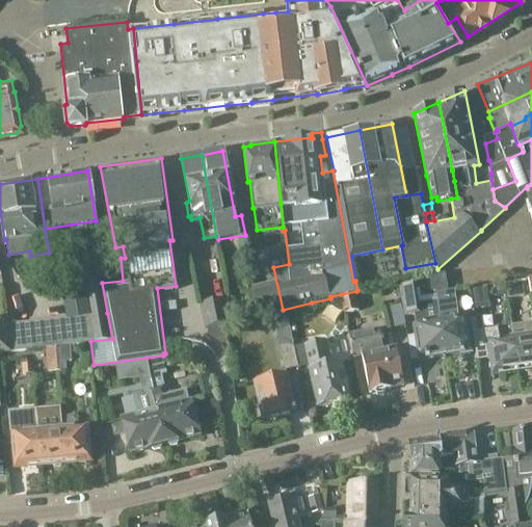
[(74,285),(85,282),(85,278),(99,274),(96,258),(71,262),(74,285)]
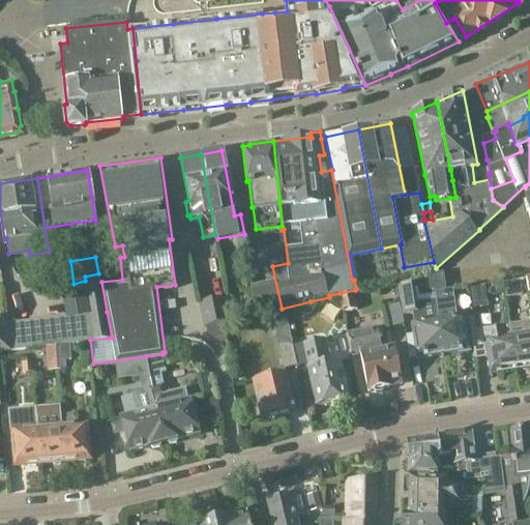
[(444,268),(427,271),(429,287),(446,285),(444,268)]
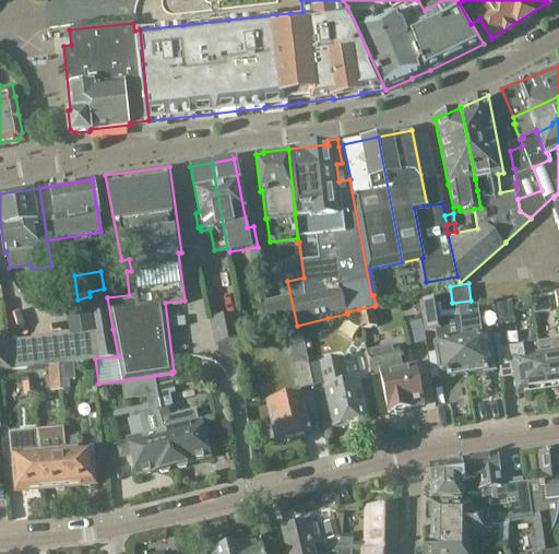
[(30,305),(55,301),(51,285),(27,289),(30,305)]
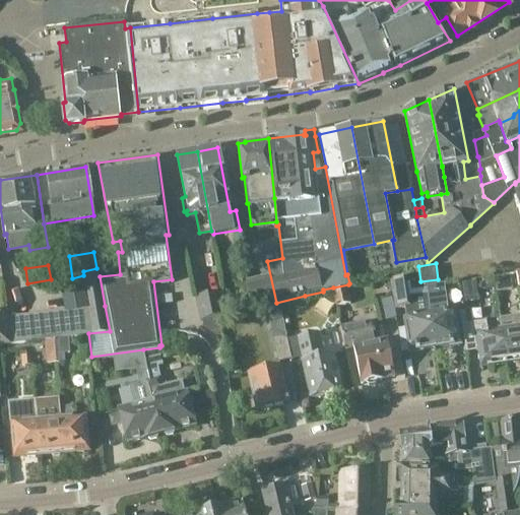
[(77,306),(80,333),(81,333),(88,332),(93,332),(108,329),(105,306),(100,276),(99,276),(96,268),(83,271),(83,275),(88,305),(77,306)]
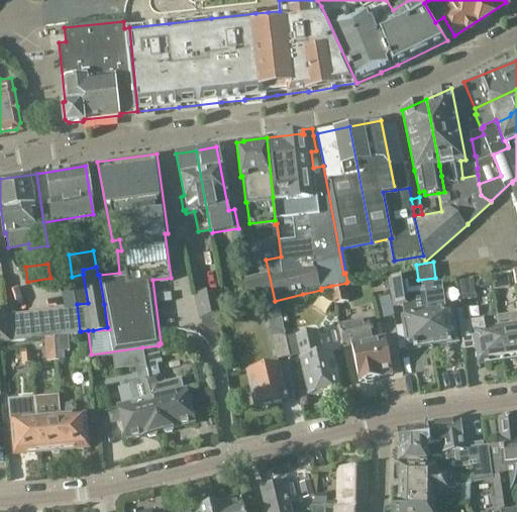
[(251,306),(275,300),(268,270),(244,275),(251,306)]
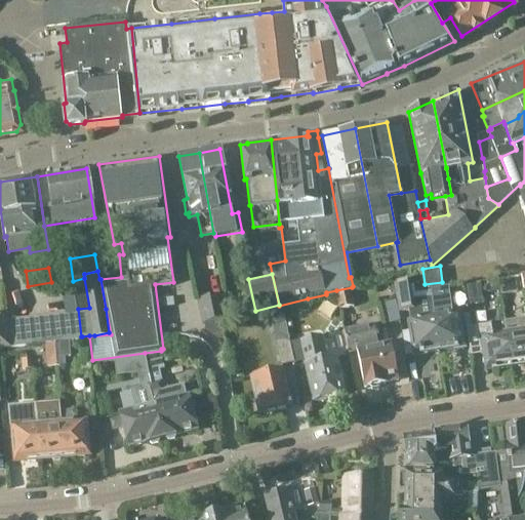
[(410,318),(408,318),(413,352),(439,348),(432,292),(431,292),(431,293),(413,295),(409,274),(394,277),(399,308),(408,307),(410,318)]
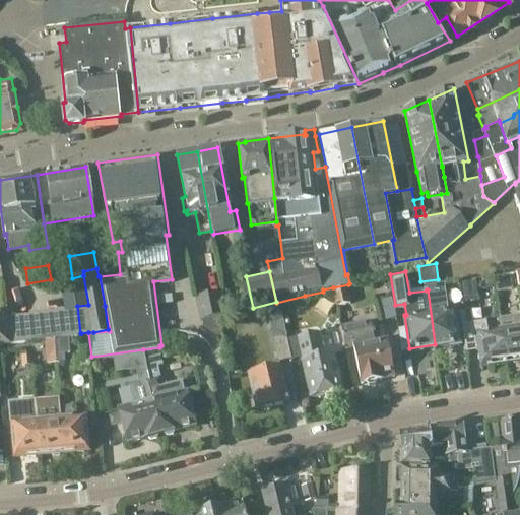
[(512,286),(510,272),(494,275),(496,288),(512,286)]
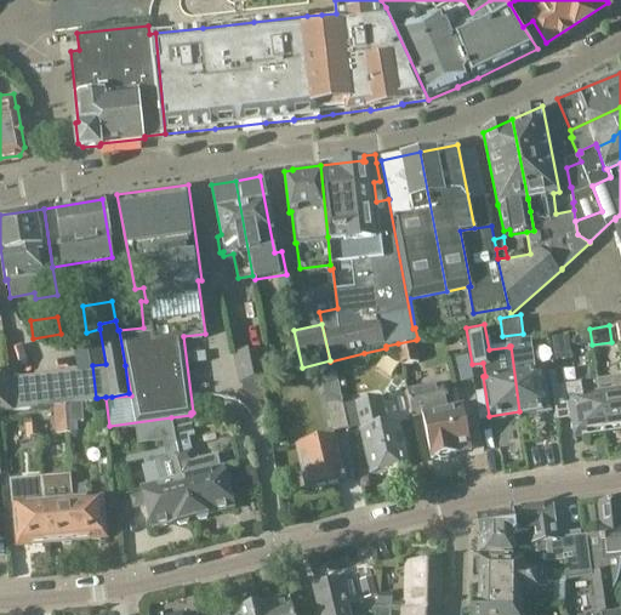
[(573,353),(569,330),(551,332),(554,357),(573,353)]
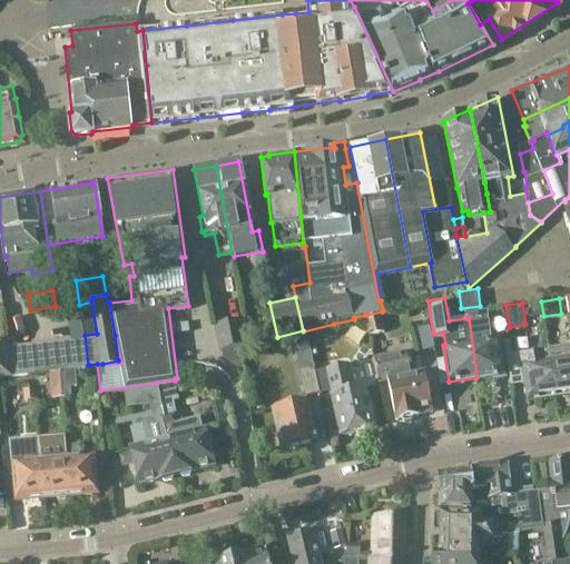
[(468,310),(469,317),(477,377),(504,373),(499,336),(490,337),(485,307),(468,310)]
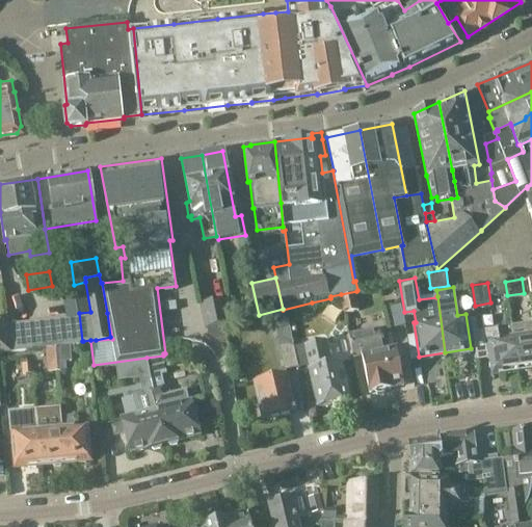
[(360,308),(356,291),(341,294),(343,311),(360,308)]
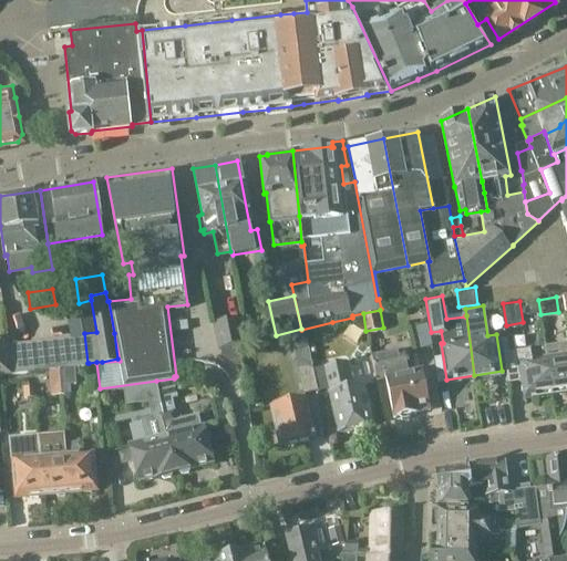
[(217,346),(220,346),(239,342),(246,341),(251,340),(246,314),(241,315),(240,314),(212,320),(217,346)]
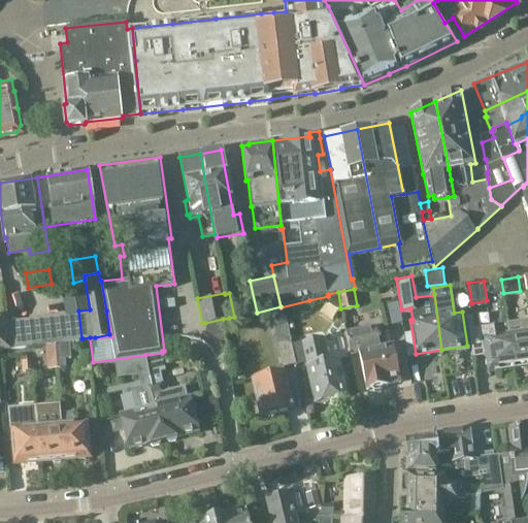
[(271,312),(273,321),(287,318),(285,308),(271,312)]
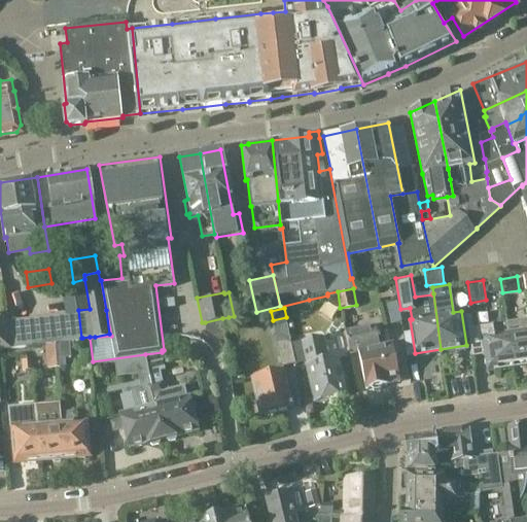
[(78,310),(67,311),(70,339),(78,338),(81,338),(78,310)]
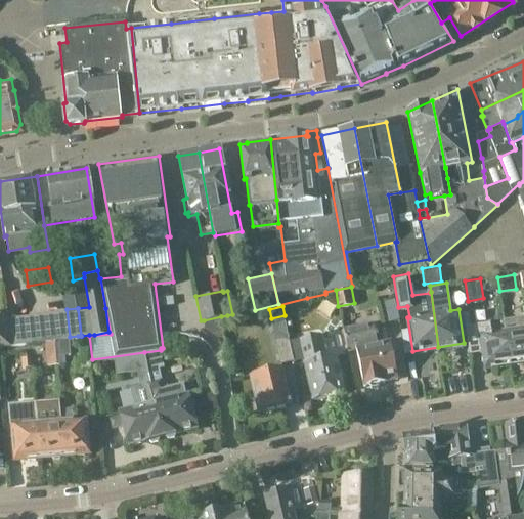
[(54,310),(57,339),(70,337),(67,309),(54,310)]
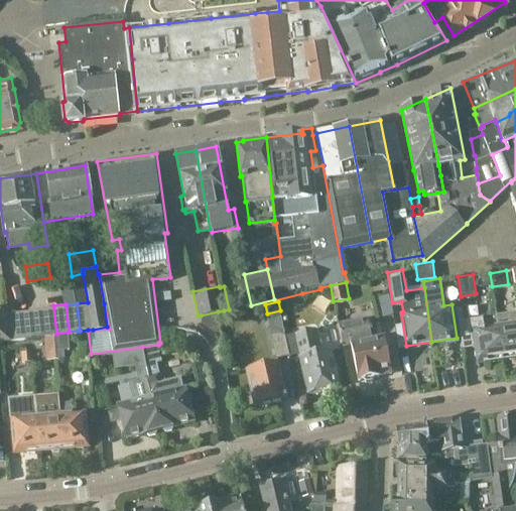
[(463,346),(475,344),(478,362),(502,358),(497,324),(485,326),(483,313),(464,316),(463,304),(456,305),(459,321),(463,346)]
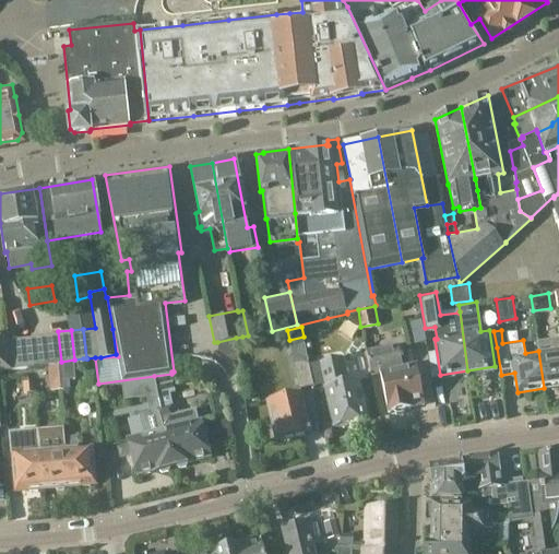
[(58,331),(46,332),(49,363),(59,362),(61,362),(58,331)]
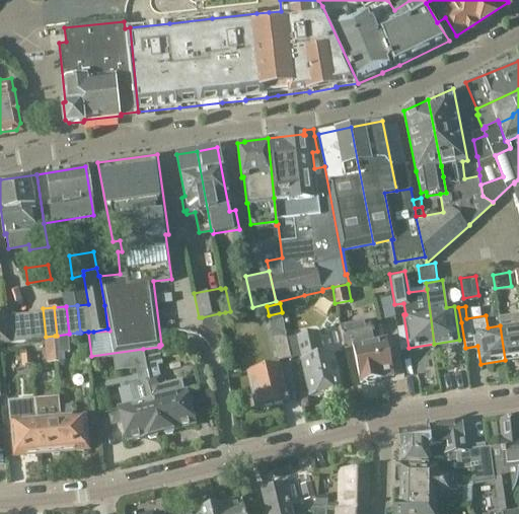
[(0,341),(11,340),(8,312),(7,308),(0,308),(0,341)]
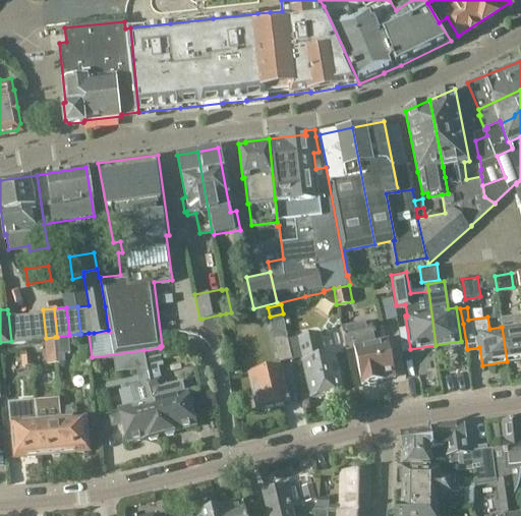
[(31,311),(34,339),(44,338),(46,338),(43,309),(31,311)]
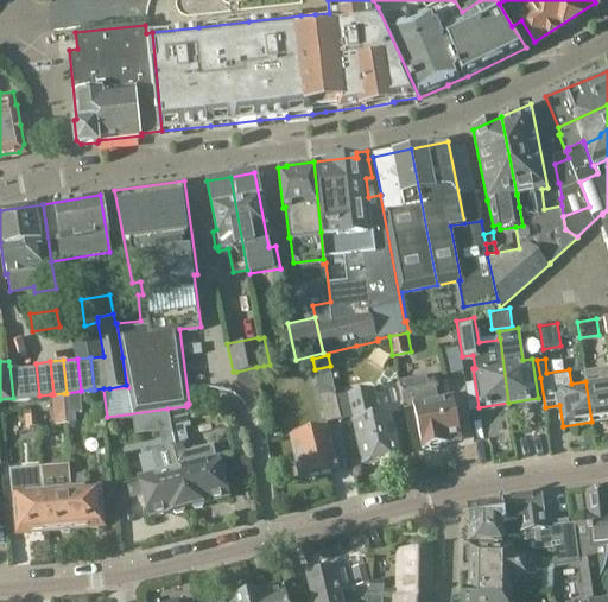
[(23,365),(26,397),(39,395),(36,363),(23,365)]
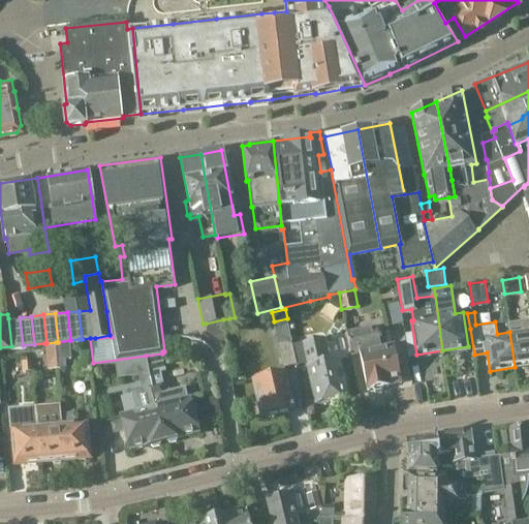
[(528,316),(507,320),(509,332),(515,367),(528,364),(528,316)]
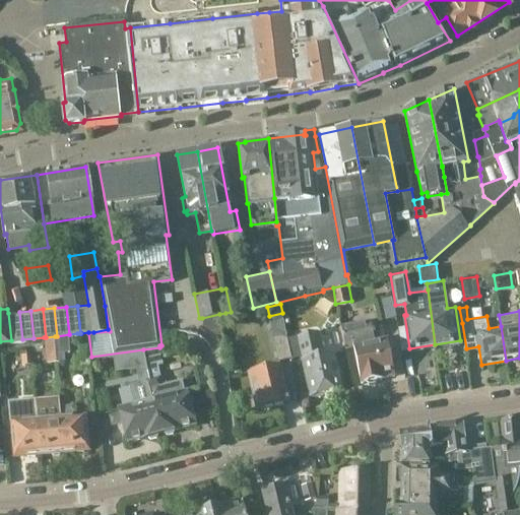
[(8,313),(11,340),(22,339),(19,312),(8,313)]
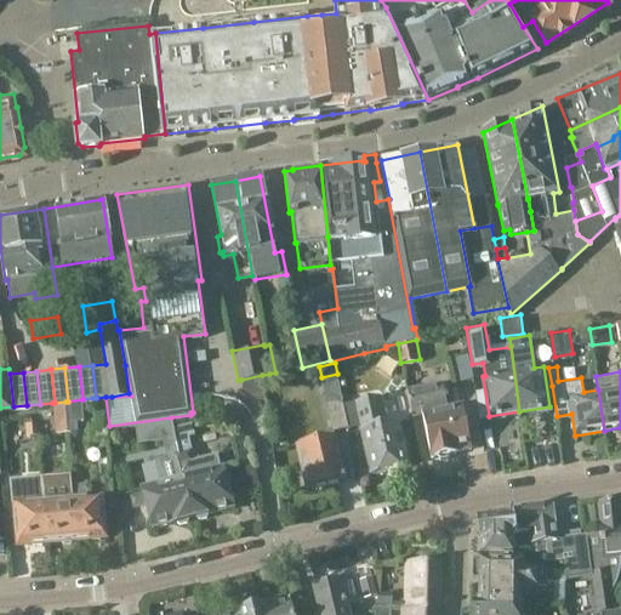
[(258,398),(266,396),(262,375),(241,380),(243,386),(258,398)]
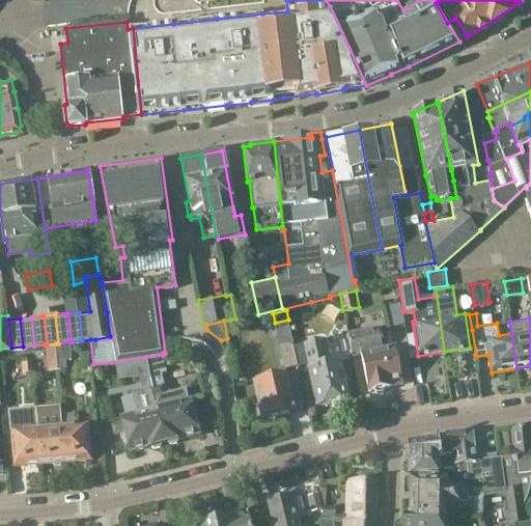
[(402,382),(394,344),(383,347),(379,324),(347,331),(353,353),(359,352),(367,389),(373,388),(376,390),(384,389),(385,386),(402,382)]
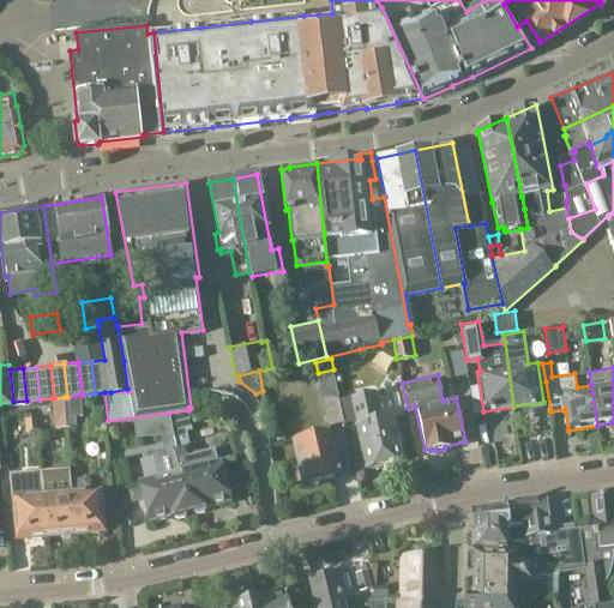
[(375,389),(339,397),(345,421),(347,426),(355,423),(366,467),(403,458),(393,415),(383,417),(375,389)]
